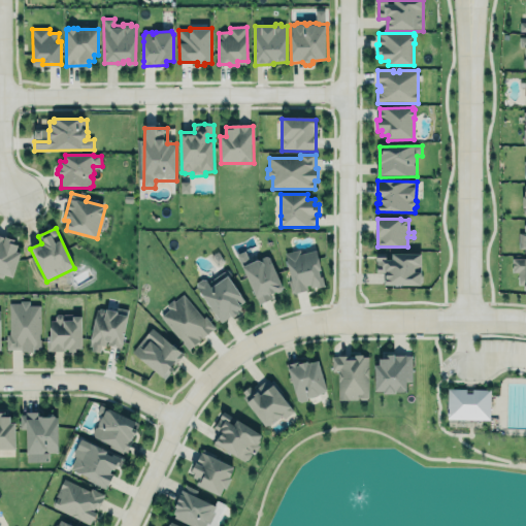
[(0,236),(0,276),(3,277),(4,273),(12,276),(20,254),(15,252),(19,244),(14,243),(15,239),(6,236),(5,238),(0,236)]
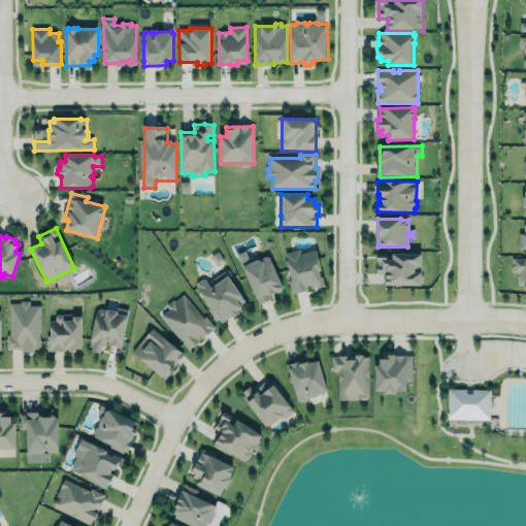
[(317,251),(322,269),(320,269),(321,276),(323,276),(326,286),(296,294),(295,292),(292,293),(289,280),(291,280),(285,254),(301,250),(302,254),(317,251)]
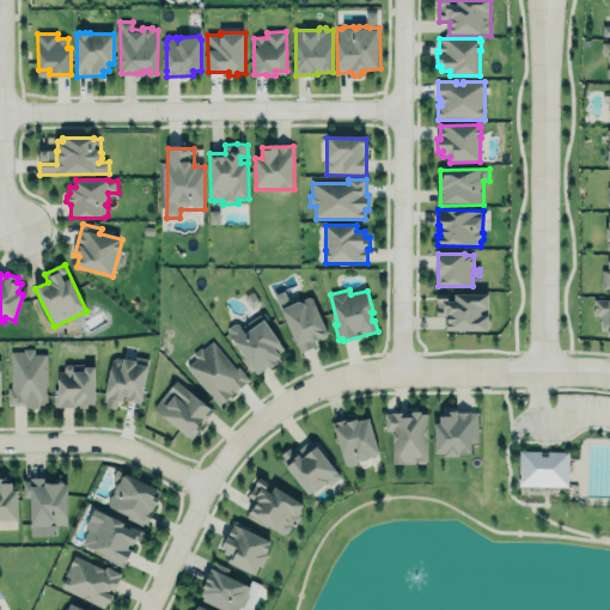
[(302,353),(275,297),(285,292),(291,305),(299,302),(305,304),(306,307),(306,300),(310,298),(313,299),(329,333),(328,335),(327,337),(324,340),(322,340),(319,339),(313,341),(316,347),(315,348),(313,347),(309,349),(304,352),(304,353),(302,353)]
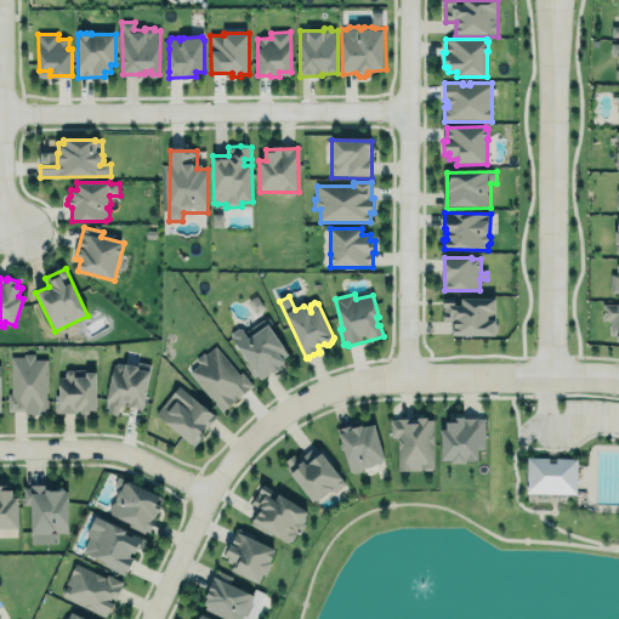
[(495,336),(453,336),(453,322),(443,322),(443,299),(455,299),(455,301),(459,301),(459,299),(495,299),(495,336)]
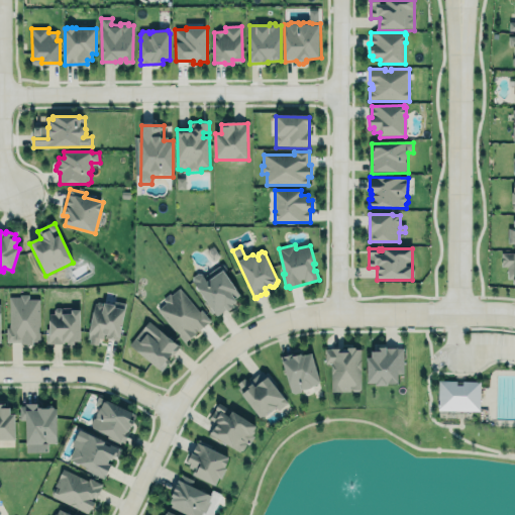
[(514,253),(503,253),(503,267),(509,267),(509,280),(514,280),(514,284),(514,253)]
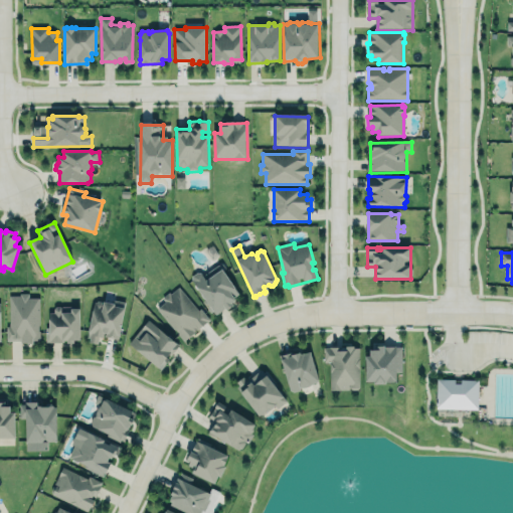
[(217,314),(225,308),(227,311),(235,305),(233,302),(236,300),(235,298),(240,294),(220,266),(204,277),(201,274),(197,273),(193,276),(192,280),(217,314)]
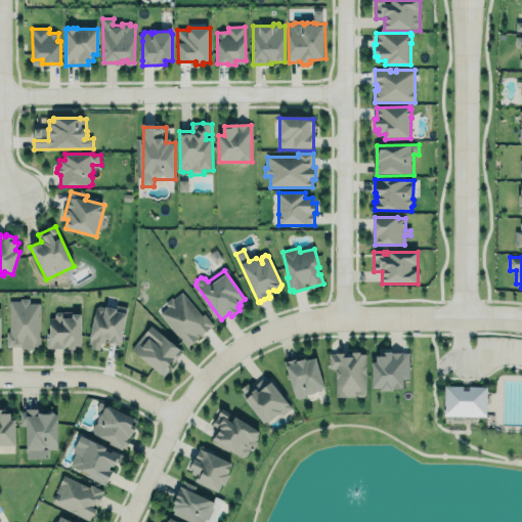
[(160,314),(169,307),(166,304),(173,298),(174,300),(183,293),(203,316),(205,314),(215,325),(202,337),(201,335),(198,338),(199,339),(187,348),(160,314)]
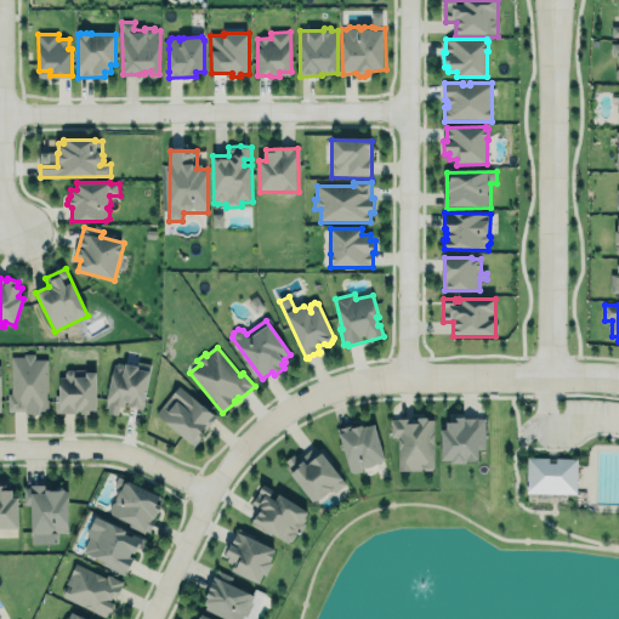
[(11,358),(12,415),(50,414),(49,361),(37,362),(37,357),(11,358)]
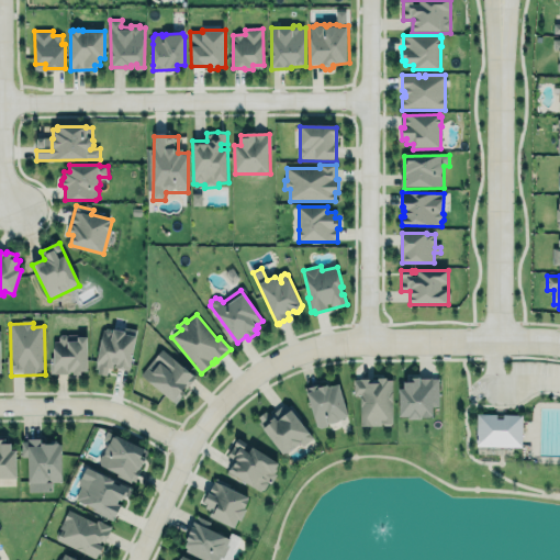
[(136,336),(125,334),(125,331),(113,328),(113,332),(112,331),(108,329),(105,331),(104,331),(97,369),(100,369),(99,373),(107,376),(109,367),(113,368),(114,362),(118,364),(116,367),(130,369),(136,336)]
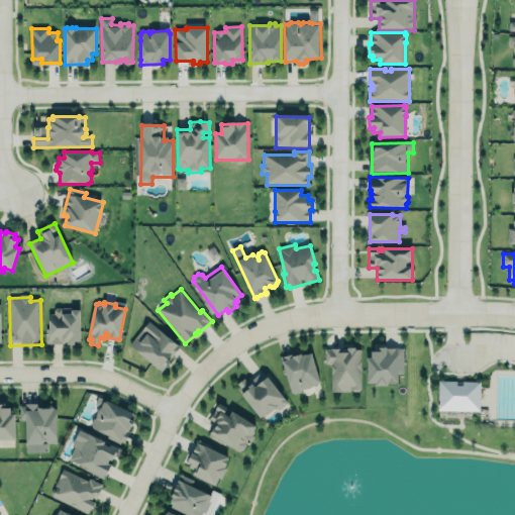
[(81,309),(81,341),(75,341),(75,344),(68,344),(68,341),(65,341),(65,344),(47,344),(47,329),(49,329),(49,315),(55,314),(55,311),(57,308),(62,308),(64,310),(64,313),(72,313),(72,309),(81,309)]
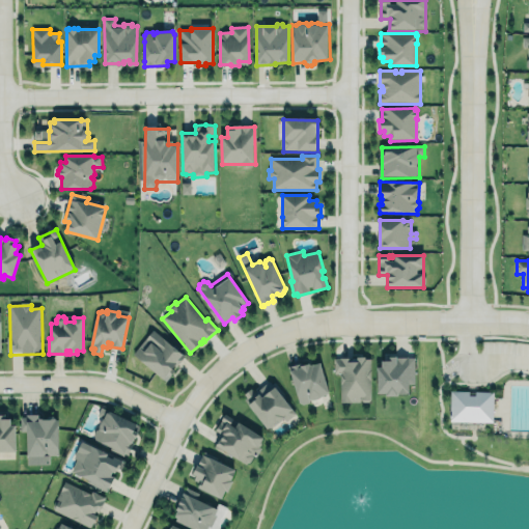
[(134,356),(166,382),(186,358),(154,332),(134,356)]
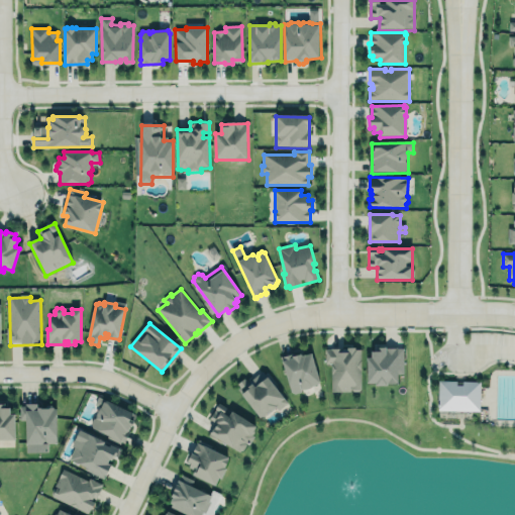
[(368,356),(369,383),(377,383),(377,385),(388,385),(388,383),(399,383),(399,375),(405,375),(404,348),(398,348),(398,347),(387,347),(387,346),(378,346),(378,350),(373,350),(373,356),(368,356)]
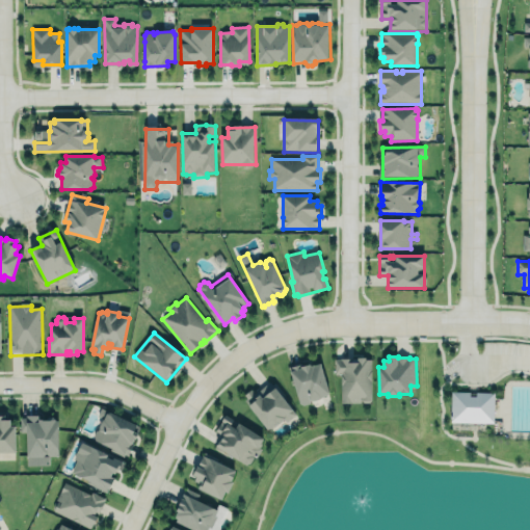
[(342,376),(342,405),(373,404),(372,360),(336,361),(336,376),(342,376)]
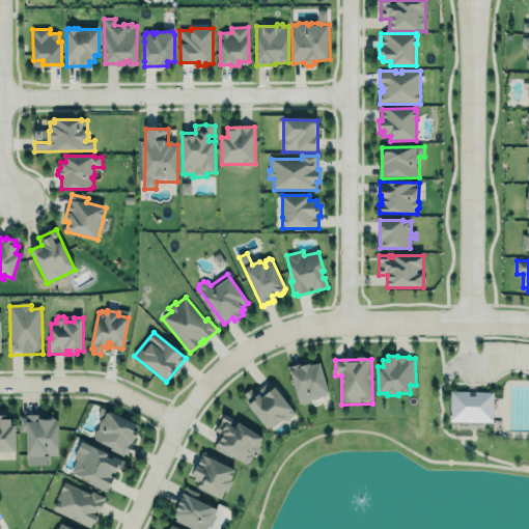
[(321,362),(329,391),(328,394),(322,395),(321,397),(313,399),(311,398),(309,402),(304,405),(300,402),(289,367),(301,364),(301,365),(309,363),(310,365),(321,362)]
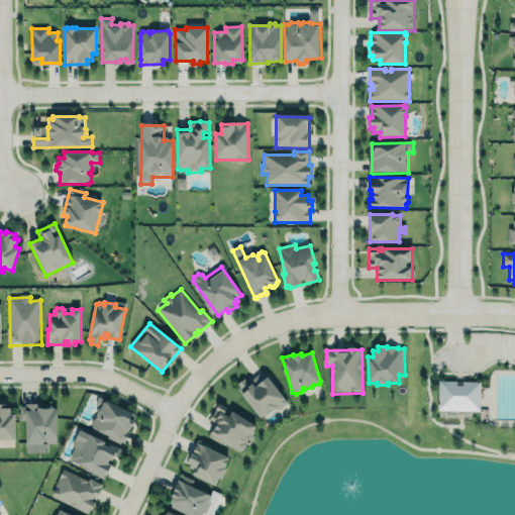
[(238,389),(240,387),(237,384),(245,379),(248,383),(263,371),(289,403),(280,410),(277,406),(262,418),(238,389)]
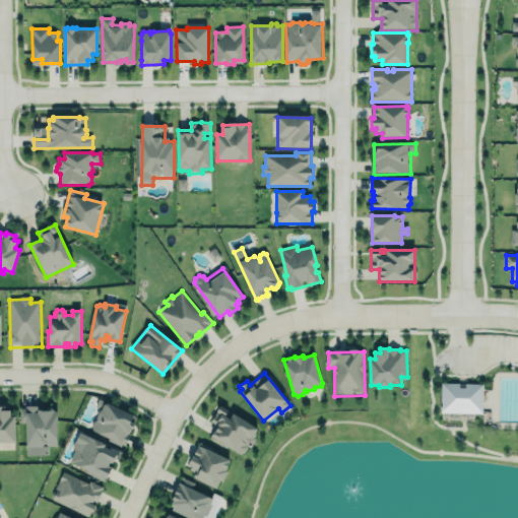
[(442,384),(442,423),(465,423),(484,423),(484,411),(484,389),(484,384),(463,384),(442,384)]
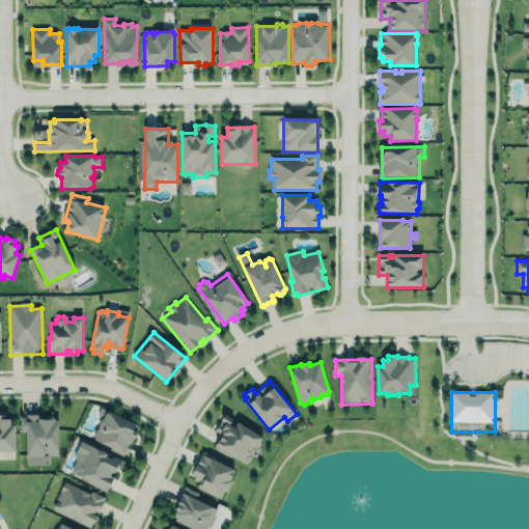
[(99,417),(103,409),(141,426),(127,455),(124,454),(124,455),(111,449),(111,448),(95,441),(94,436),(96,430),(99,429),(100,427),(101,423),(103,419),(99,417)]
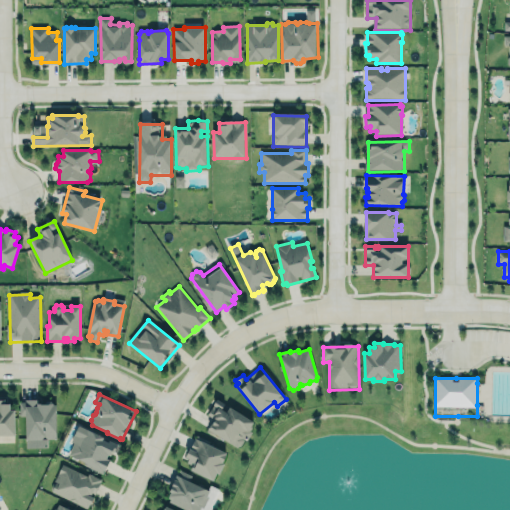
[(0,436),(15,436),(15,409),(10,409),(10,404),(5,404),(5,400),(0,400),(0,436)]
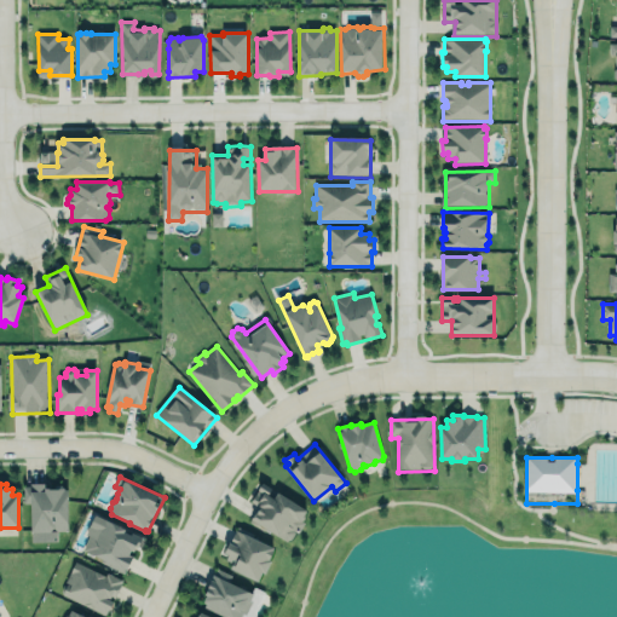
[(24,488),(24,506),(32,505),(32,534),(69,532),(69,490),(65,490),(65,488),(48,488),(48,484),(32,484),(32,488),(24,488)]
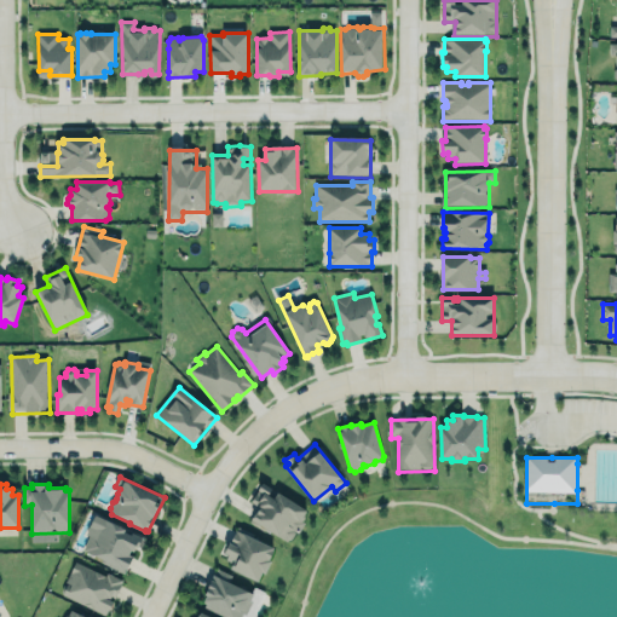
[(288,542),(289,540),(292,540),(297,534),(295,531),(299,534),(306,523),(304,522),(305,518),(305,515),(307,511),(278,492),(275,499),(265,492),(259,502),(260,503),(259,505),(261,506),(258,512),(257,511),(249,523),(265,532),(267,529),(288,542)]
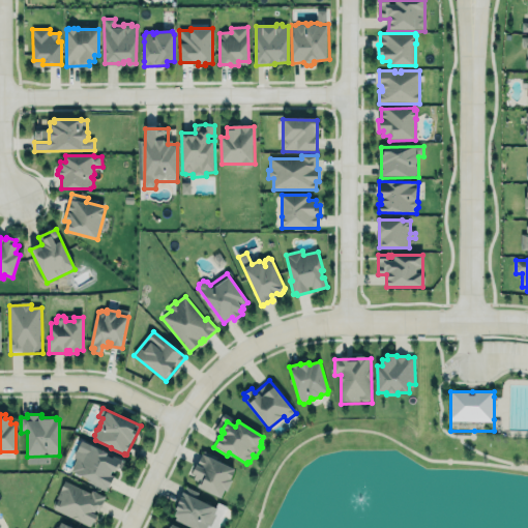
[(70,471),(77,460),(72,459),(82,439),(123,459),(119,468),(117,467),(115,471),(112,470),(110,474),(114,476),(107,491),(87,481),(88,479),(70,471)]
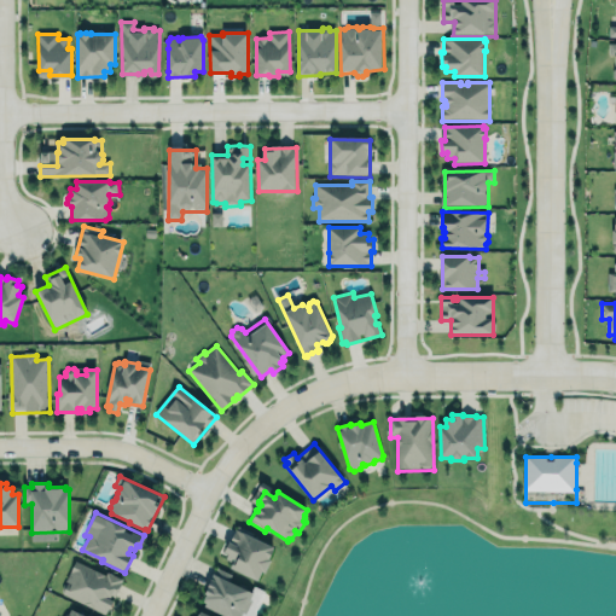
[(257,580),(262,570),(266,573),(272,559),(269,559),(274,548),(274,546),(236,530),(231,541),(230,541),(225,551),(228,553),(226,558),(233,562),(233,563),(231,568),(257,580)]
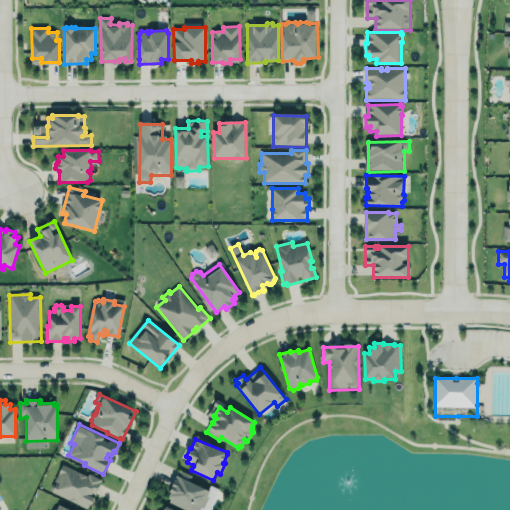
[(102,480),(89,474),(88,476),(63,465),(55,481),(57,482),(56,483),(53,484),(51,489),(53,492),(88,509),(90,504),(92,504),(94,499),(93,499),(94,497),(91,496),(93,492),(96,493),(98,490),(99,490),(101,485),(100,483),(102,480)]
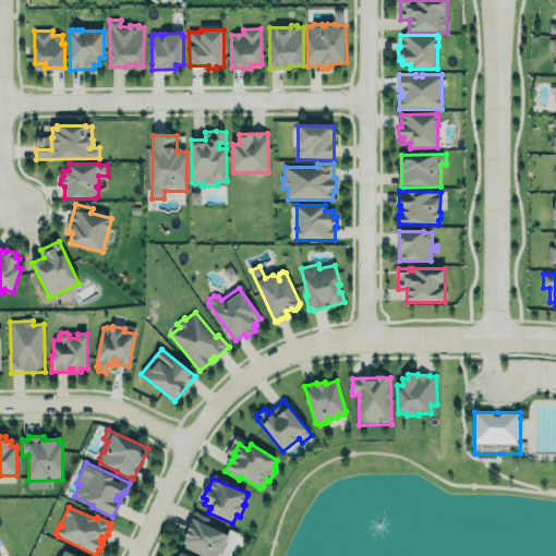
[(184,547),(203,555),(219,555),(220,554),(222,555),(228,542),(227,541),(229,534),(193,518),(185,535),(186,536),(183,543),(186,544),(184,547)]
